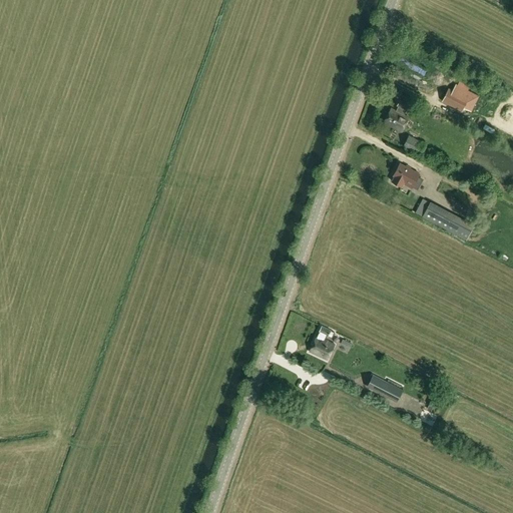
[(479,96),(456,84),(453,90),(449,88),(442,101),(462,112),(464,108),(471,112),(479,96)]
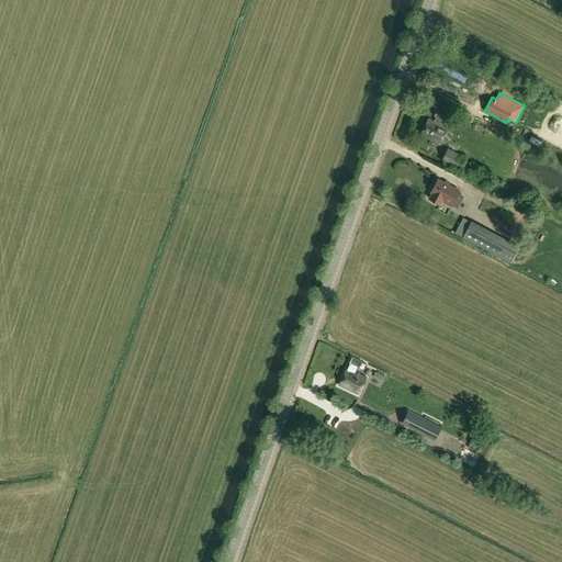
[(435,116),(437,117),(446,122),(450,114),(438,109),(435,116)]
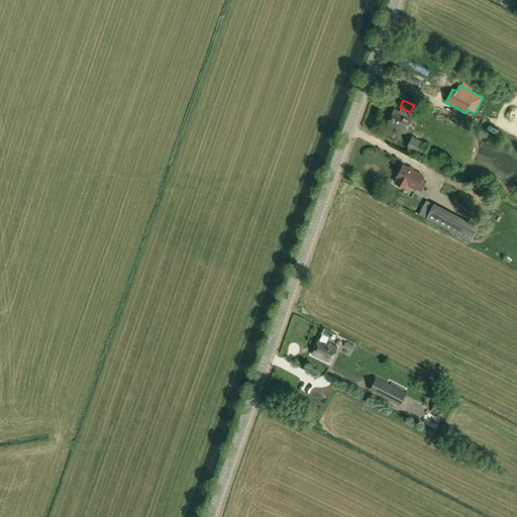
[(405,132),(412,118),(393,109),(386,123),(405,132)]
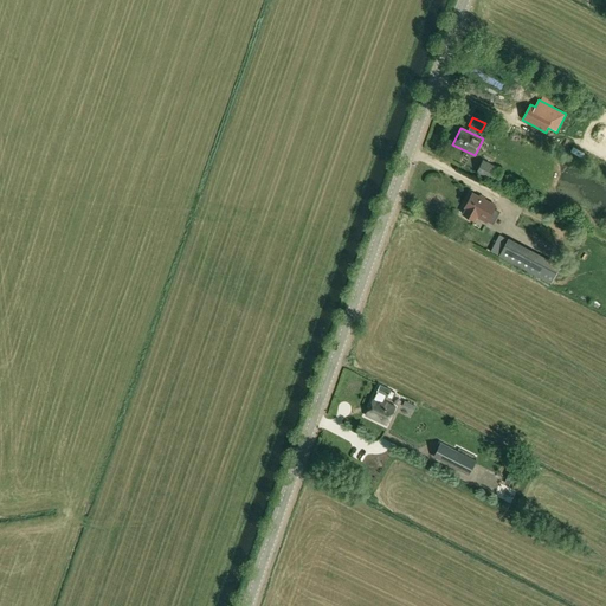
[(503,169),(483,159),(476,173),(496,184),(503,169)]
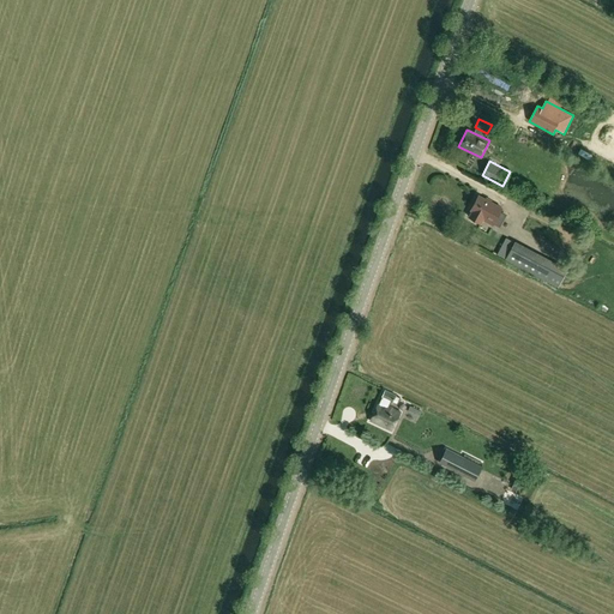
[(471,214),(469,217),(481,223),(483,220),(493,224),(501,209),(479,196),(469,212),(471,214)]
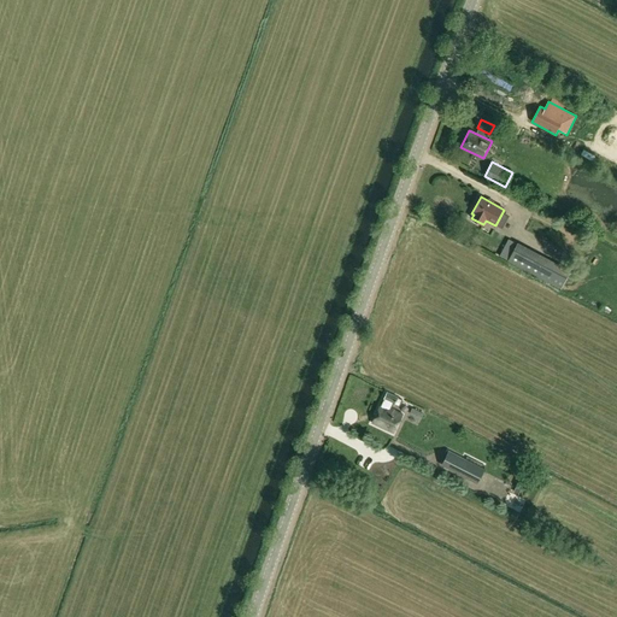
[(591,234),(587,238),(598,246),(601,242),(591,234)]
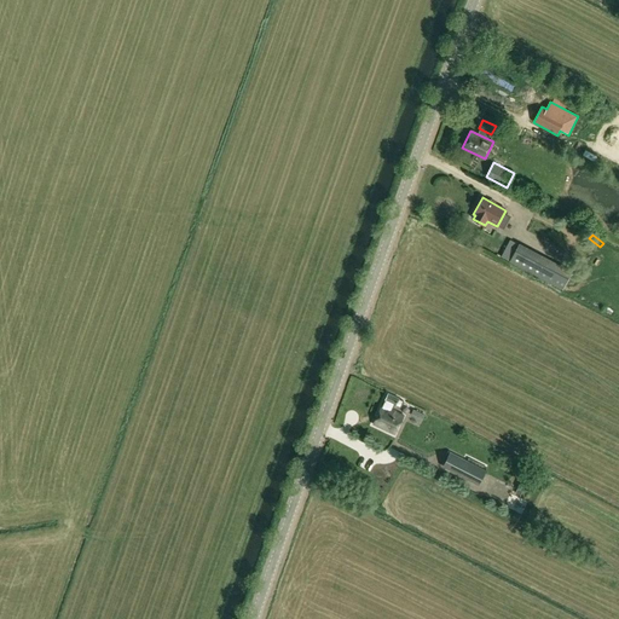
[(509,261),(541,278),(551,259),(520,243),(509,261)]
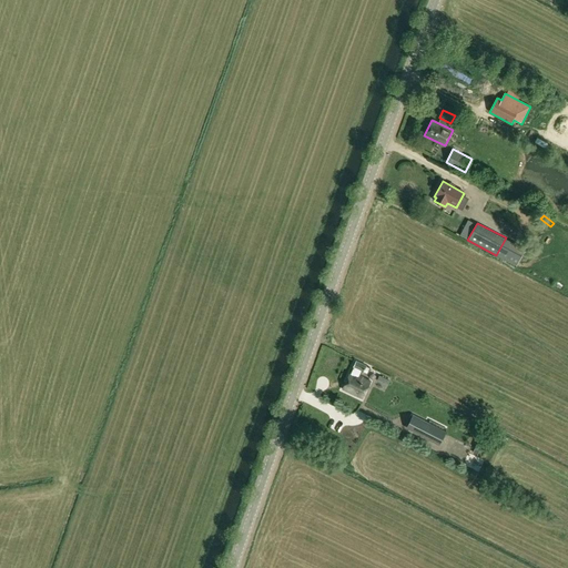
[(363,373),(367,365),(356,361),(353,367),(363,373)]
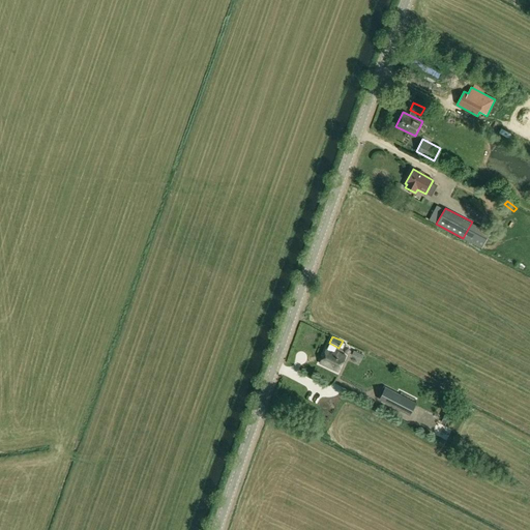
[(327,347),(319,363),(337,372),(345,356),(327,347)]
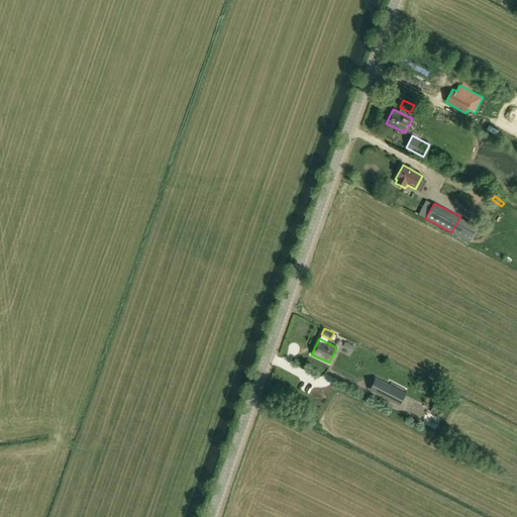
[(406,393),(376,377),(370,390),(400,406),(406,393)]
